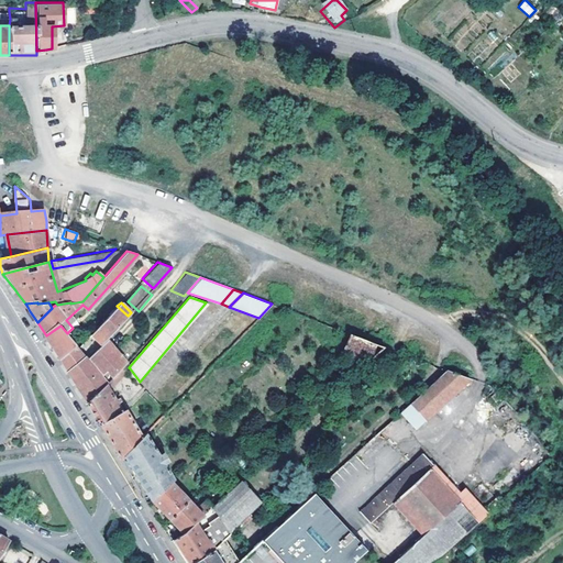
[(128,316),(117,306),(90,335),(101,345),(113,331),(128,316)]
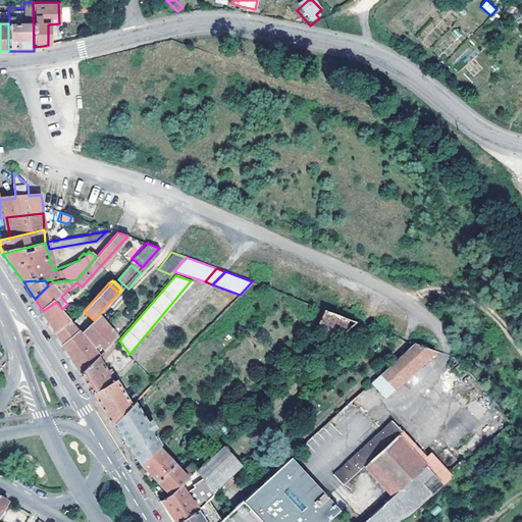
[(43,311),(56,331),(71,319),(62,309),(56,302),(43,311)]
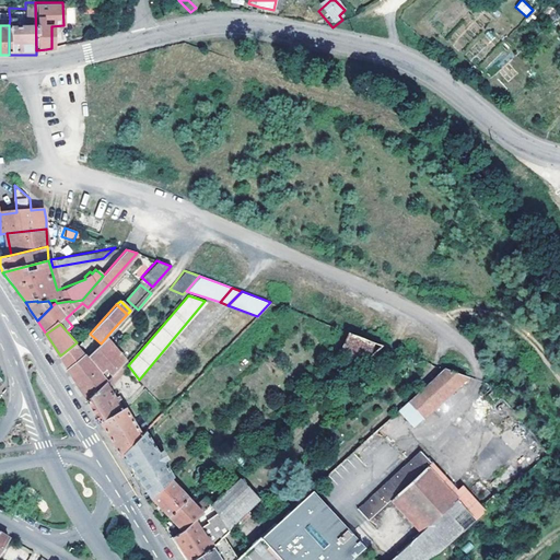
[(125,362),(130,357),(113,329),(101,343),(97,347),(114,374),(125,362)]
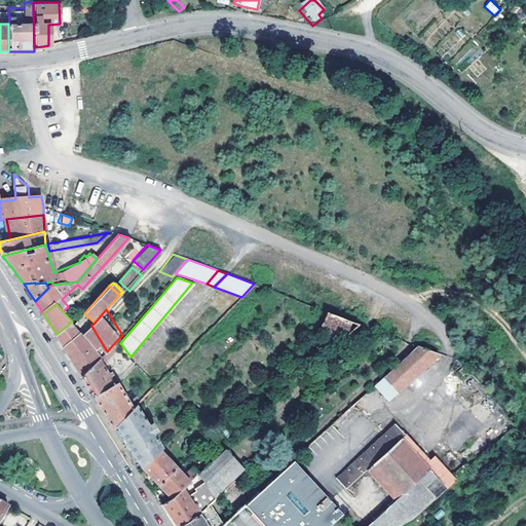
[(345,338),(361,323),(325,309),(317,328),(345,338)]
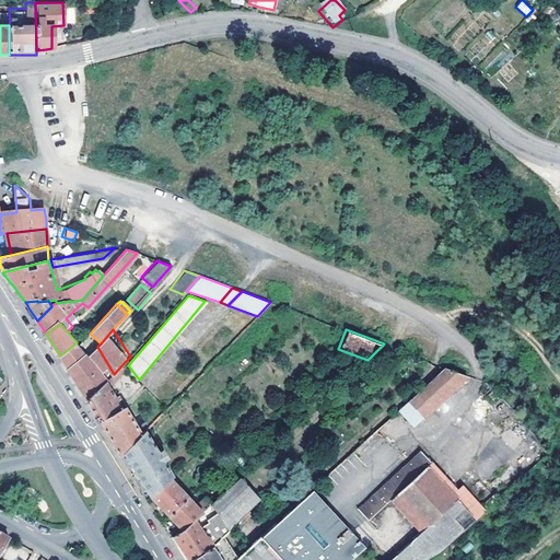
[(86,353),(77,342),(60,356),(69,370),(88,357),(86,353)]
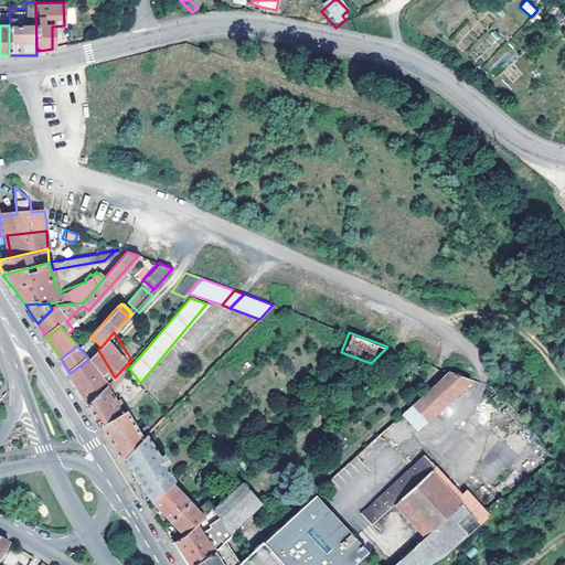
[(401,361),(388,348),(377,359),(388,372),(401,361)]
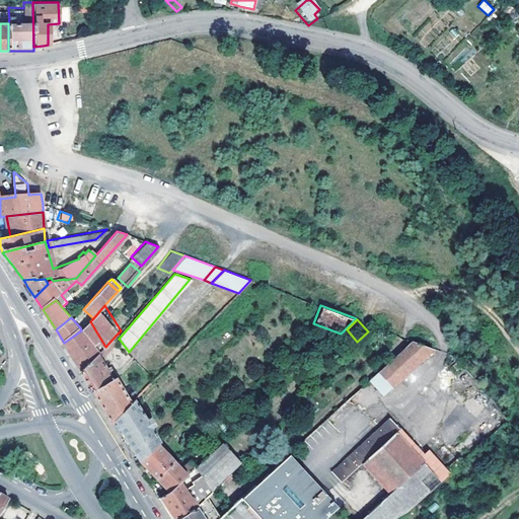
[(81,330),(64,343),(66,346),(79,368),(81,372),(98,355),(99,354),(83,328),(81,330)]
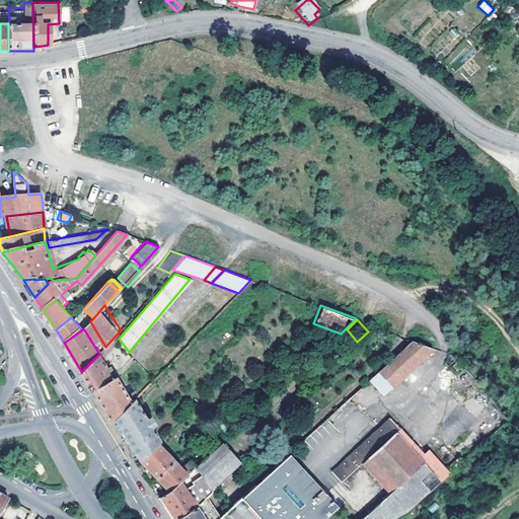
[(392,347),(396,334),(388,330),(384,345),(392,347)]
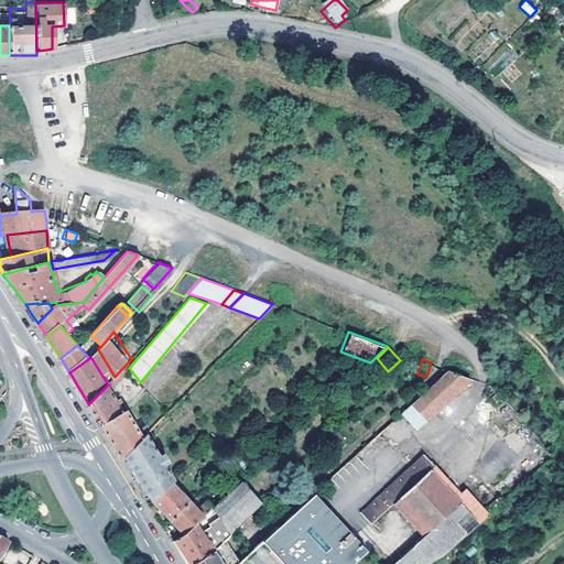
[(130,369),(129,368),(126,365),(115,377),(109,384),(112,386),(118,383),(130,369)]
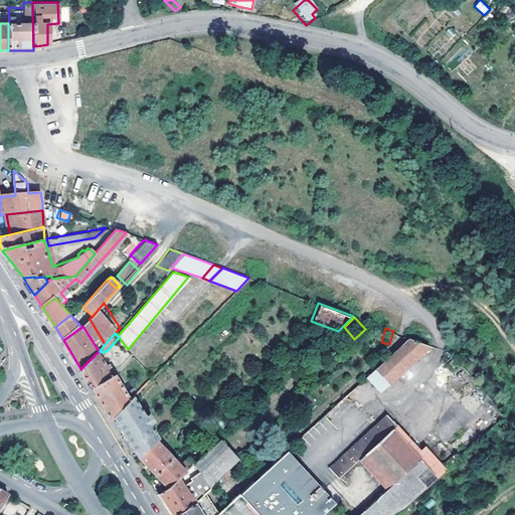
[(411,339),(369,376),(381,392),(432,345),(411,339)]
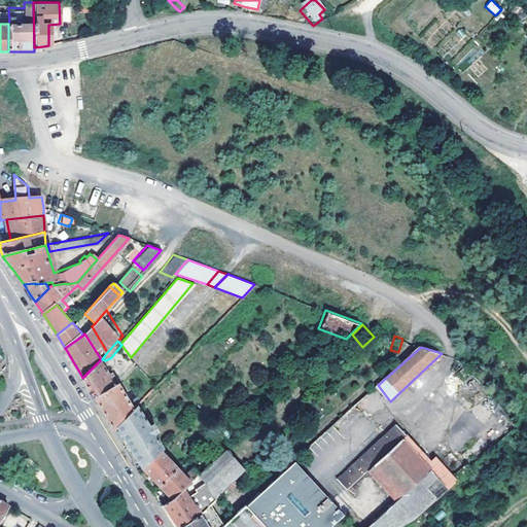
[(100,360),(82,378),(90,389),(96,399),(115,385),(110,378),(113,376),(112,374),(109,376),(100,360)]
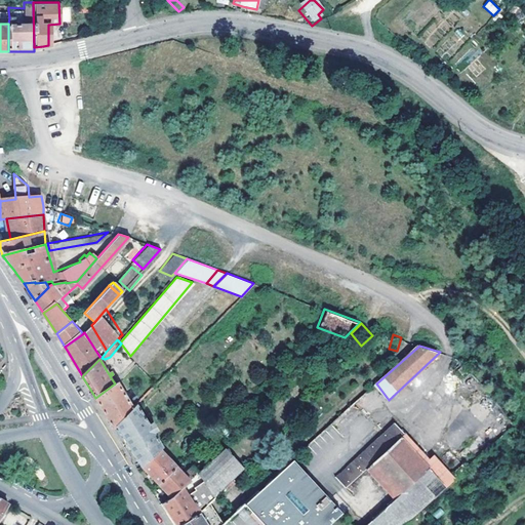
[(116,426),(132,408),(117,382),(115,384),(95,398),(97,402),(114,429),(116,426)]
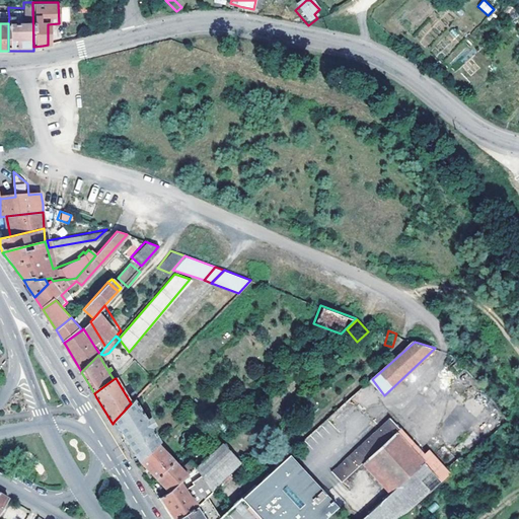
[(131,403),(115,421),(140,461),(158,443),(160,442),(152,428),(155,426),(150,418),(147,420),(135,400),(131,403)]
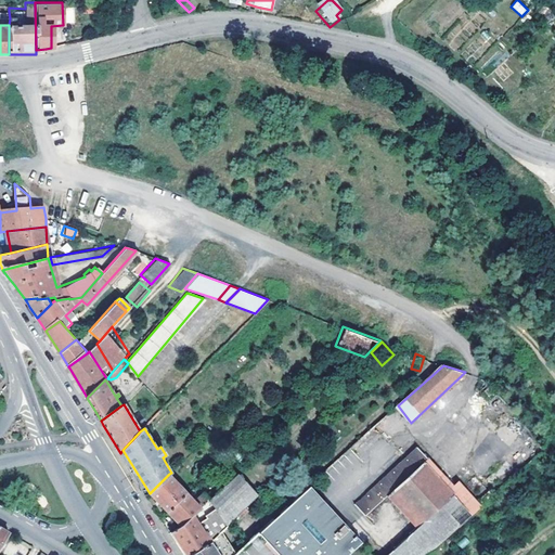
[(422,525),(387,554),(428,554),(497,492),(494,490),(481,502),(463,480),(456,486),(452,480),(449,482),(428,461),(433,456),(423,446),(361,502),(371,513),(392,492),(422,525)]
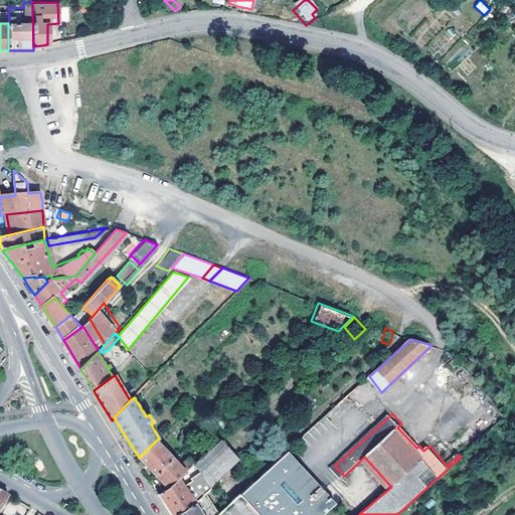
[(310,447),(332,424),(324,416),(302,438),(310,447)]
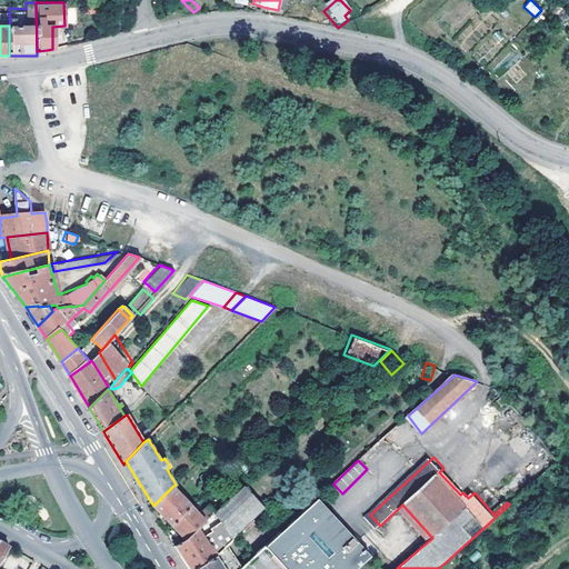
[(173,526),(192,506),(173,486),(153,506),(173,526)]
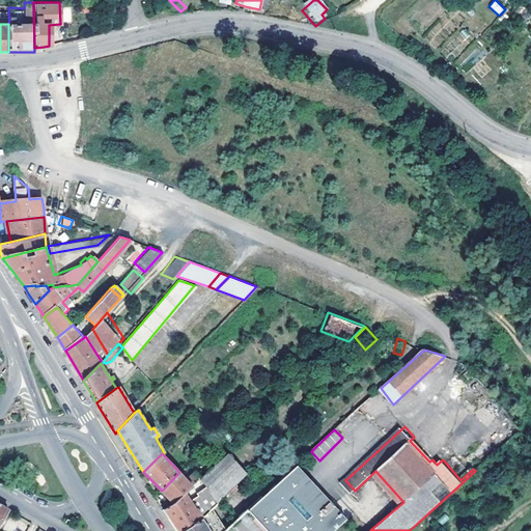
[(295,468),(247,511),(263,530),(333,530),(344,522),(295,468)]
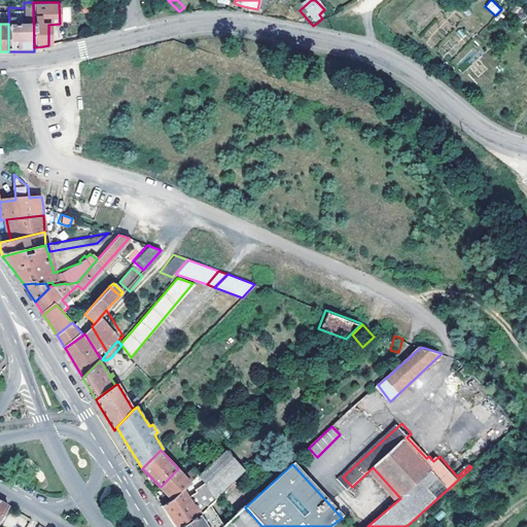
[(185,475),(191,482),(203,472),(197,465),(185,475)]
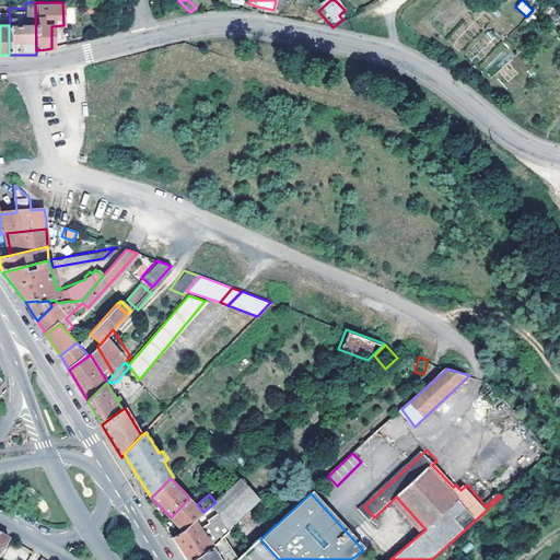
[(171,517),(184,531),(203,512),(197,504),(189,498),(171,517)]
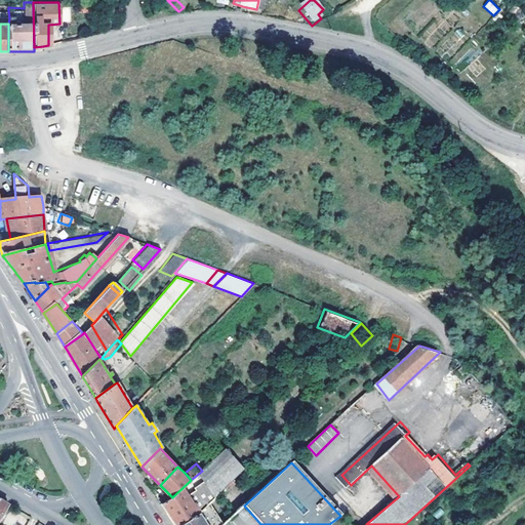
[(172,497),(162,505),(174,524),(178,524),(198,513),(234,480),(221,467),(209,478),(202,471),(191,480),(172,497)]
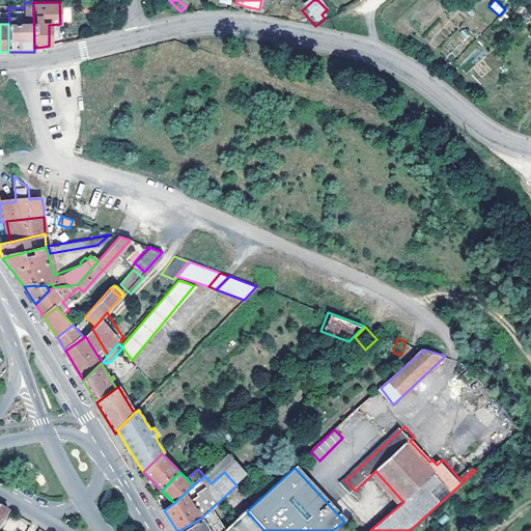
[(0,525),(9,510),(0,504),(0,525)]
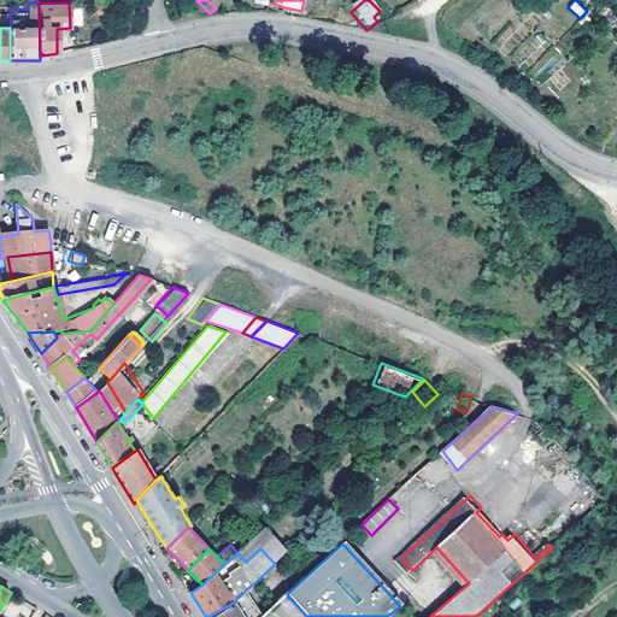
[(244,594),(236,603),(253,615),(258,609),(251,604),(253,601),(244,594)]
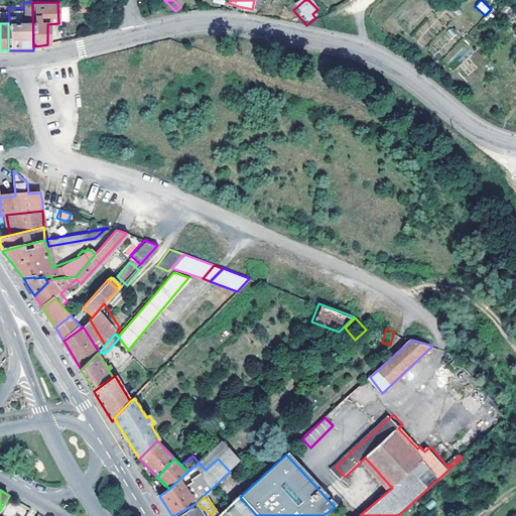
[(202,515),(195,504),(175,515),(202,515)]
